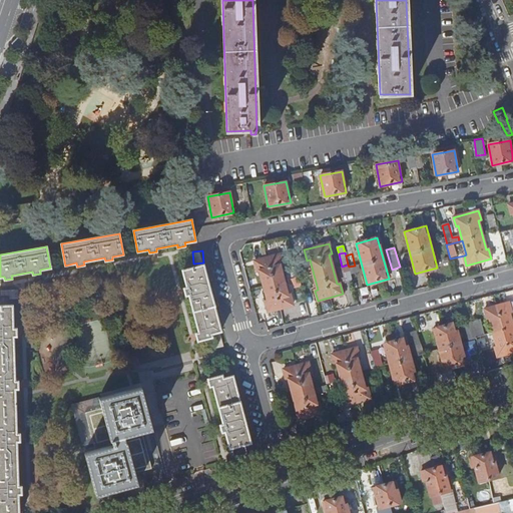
[(282,265),(279,254),(254,262),(258,272),(260,272),(268,301),(266,302),(269,312),(293,305),(290,295),(288,296),(280,266),(282,265)]
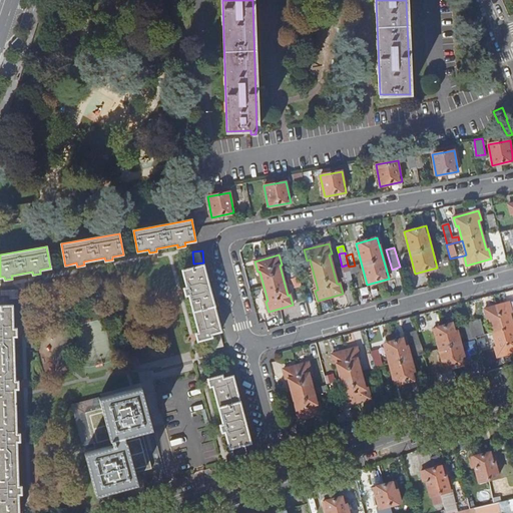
[(203,265),(182,271),(186,288),(183,289),(185,296),(188,295),(199,333),(195,334),(197,341),(211,337),(211,334),(220,332),(203,265)]
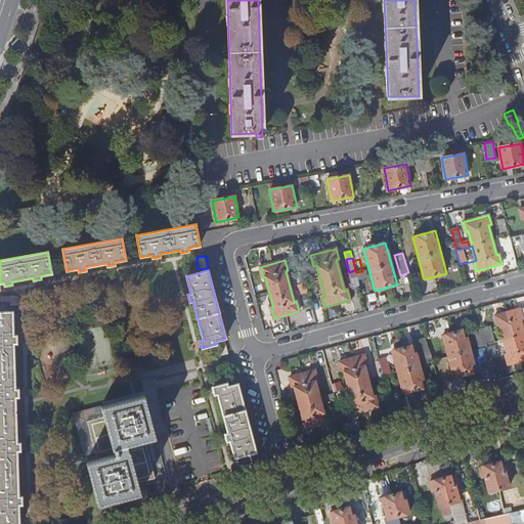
[(355,270),(349,272),(347,273),(351,288),(359,286),(358,281),(356,272),(355,270)]
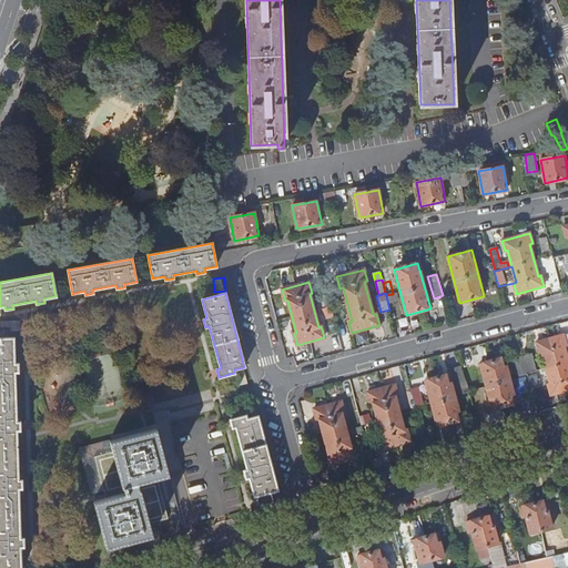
[(0,567),(20,567),(20,546),(23,546),(23,538),(20,538),(18,488),(21,488),(21,479),(18,479),(16,430),(20,429),(19,422),(16,422),(14,372),(18,372),(18,364),(14,364),(13,337),(9,337),(9,328),(0,328),(0,567)]
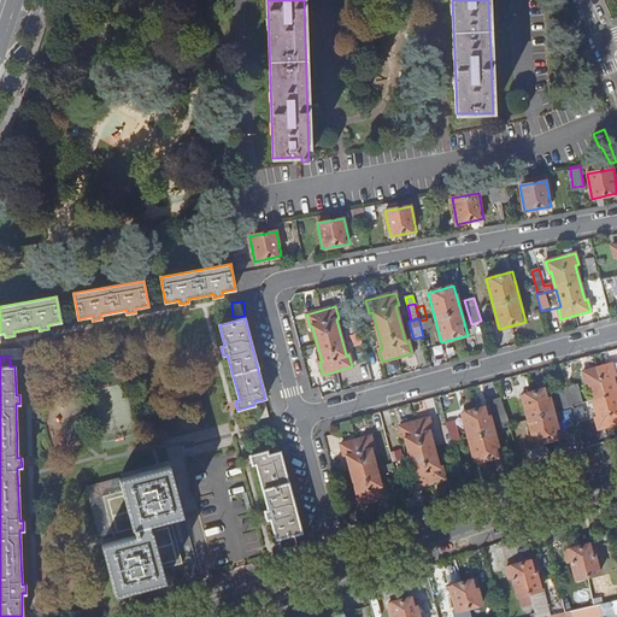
[(616,394),(612,376),(615,375),(612,364),(582,371),(586,383),(588,382),(598,417),(595,418),(598,429),(616,424),(616,394)]
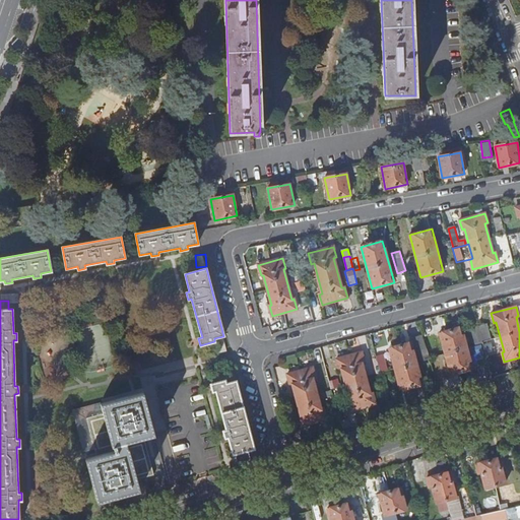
[(116,364),(106,322),(78,328),(88,371),(116,364)]
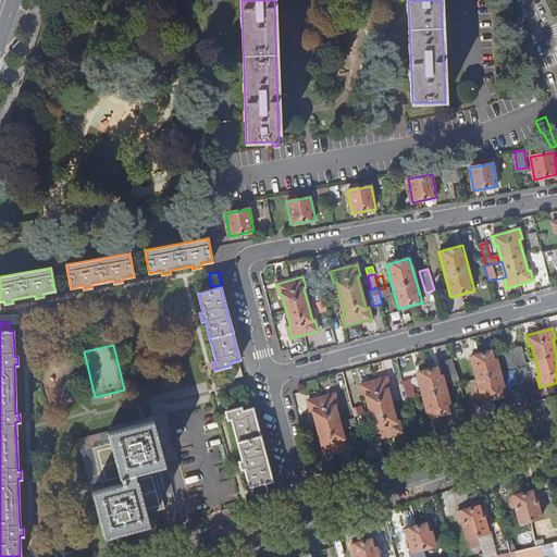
[(533,385),(522,347),(502,353),(507,371),(517,369),(517,367),(519,366),(525,388),(533,385)]
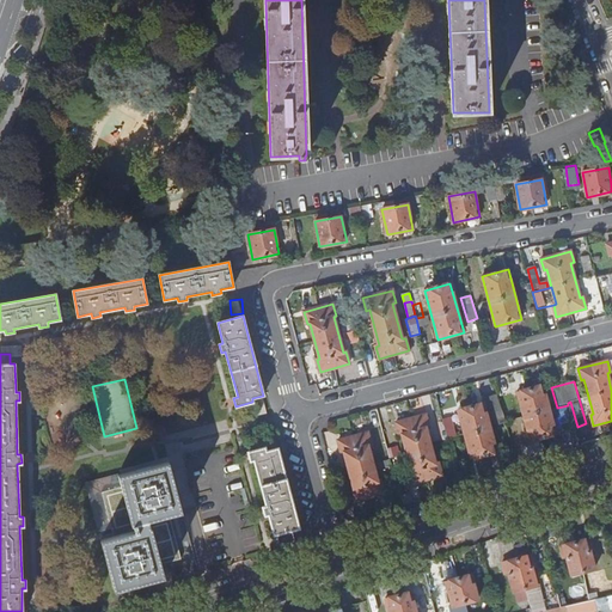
[(531,441),(556,434),(543,385),(518,392),(531,441)]
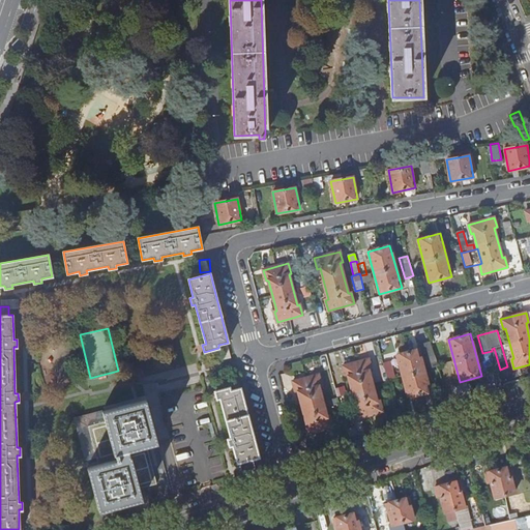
[(396,355),(408,398),(431,391),(424,371),(436,367),(430,343),(417,346),(418,349),(396,355)]
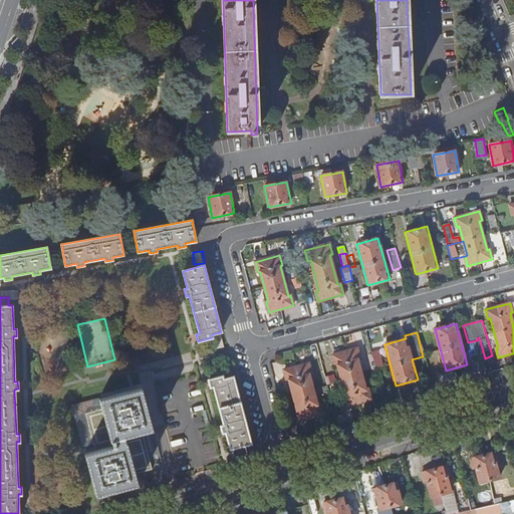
[(346,406),(370,400),(368,389),(365,390),(358,359),(360,358),(357,348),(332,355),(335,365),(337,364),(345,395),(343,396),(346,406)]
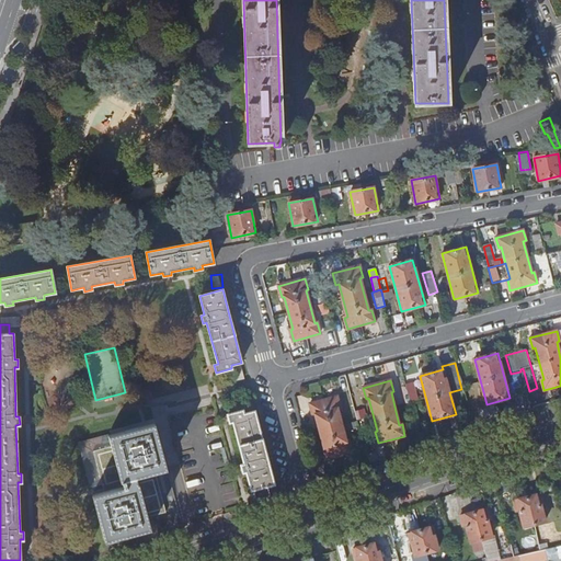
[(410,402),(418,400),(413,382),(405,385),(410,402)]
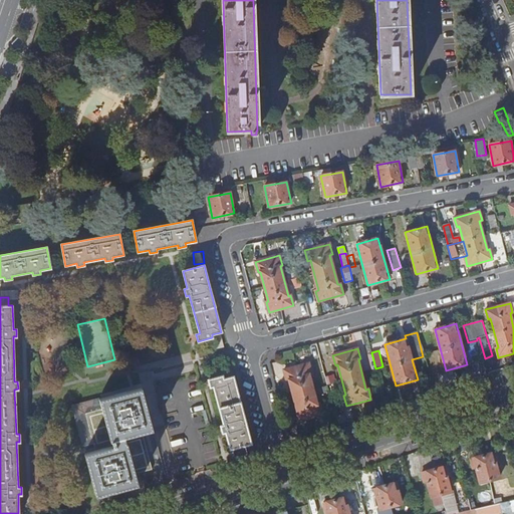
[(309,363),(284,370),(287,380),(289,379),(297,410),(295,410),(298,421),(322,414),(319,404),(317,405),(309,374),(311,373),(309,363)]
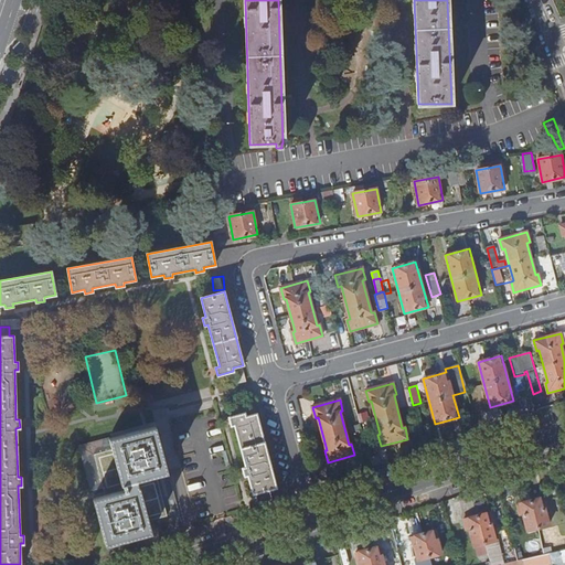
[(245,413),(228,417),(232,426),(235,425),(246,467),(243,468),(245,476),(248,475),(253,493),(256,493),(258,503),(272,499),(269,489),(276,487),(256,414),(246,416),(245,413)]
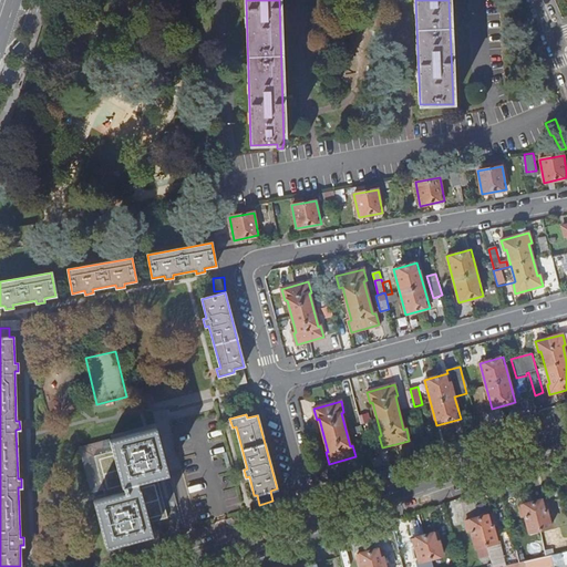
[(156,428),(110,440),(112,452),(144,443),(151,468),(154,468),(157,477),(168,474),(156,428)]
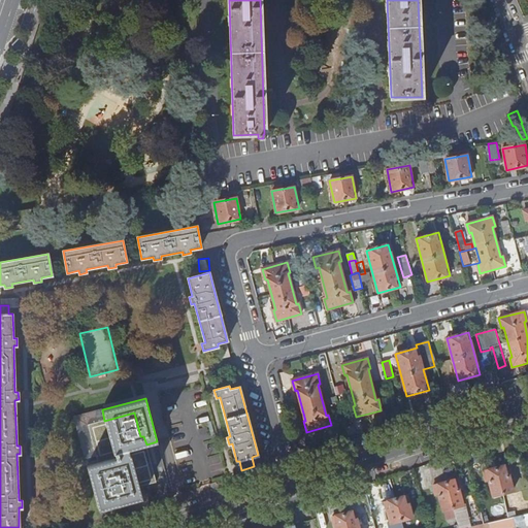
[(104,421),(88,425),(97,463),(99,471),(102,470),(109,495),(139,487),(156,483),(146,444),(143,436),(140,436),(134,413),(104,421)]
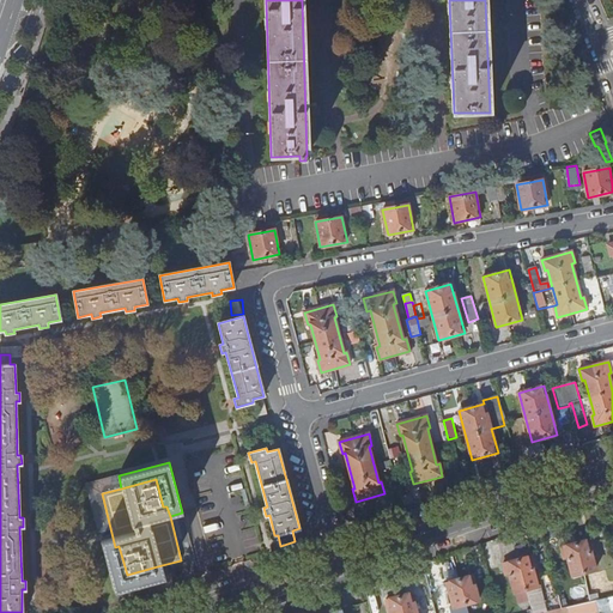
[(113,538),(101,541),(114,592),(164,578),(162,565),(127,575),(119,546),(115,547),(113,538)]
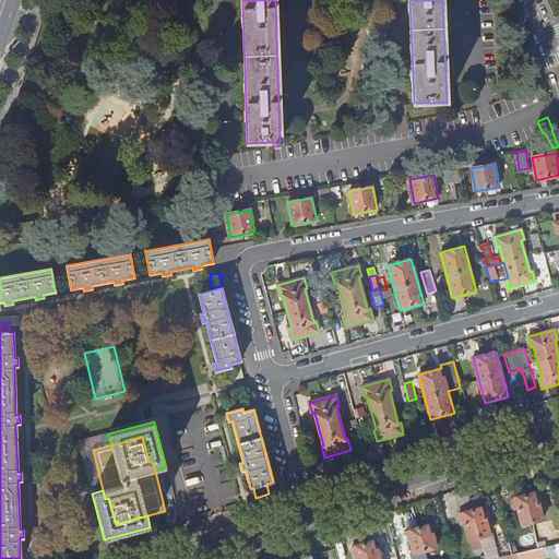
[(516,510),(521,526),(531,524),(544,521),(544,520),(542,520),(538,504),(540,503),(538,492),(510,499),(513,511),(516,510)]
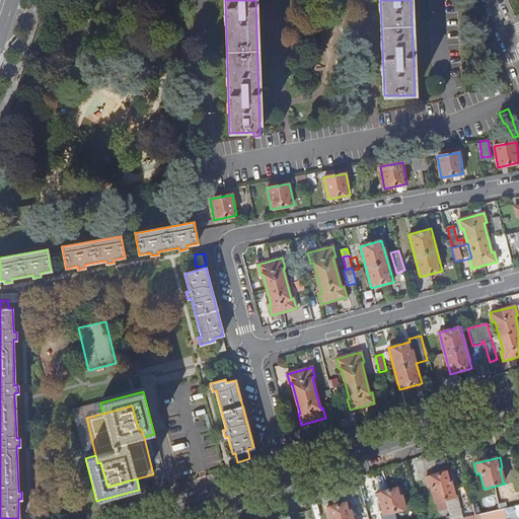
[(457,518),(460,518),(461,518),(456,497),(454,498),(450,483),(453,482),(450,471),(425,477),(428,488),(430,488),(434,503),(444,500),(448,518),(457,518)]
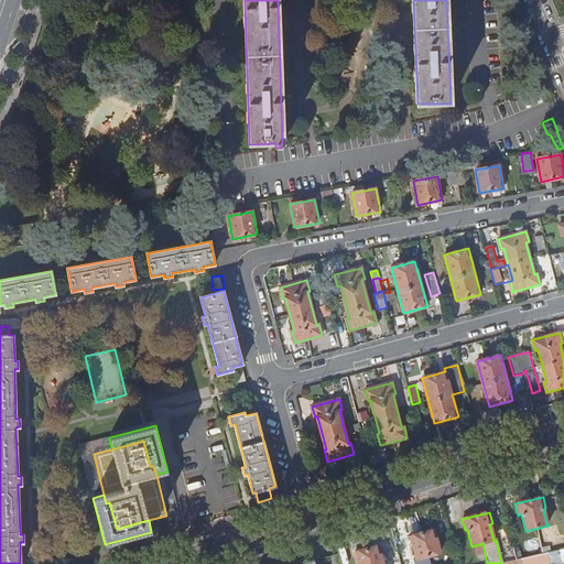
[(535,529),(538,535),(538,537),(551,532),(549,525),(535,529)]
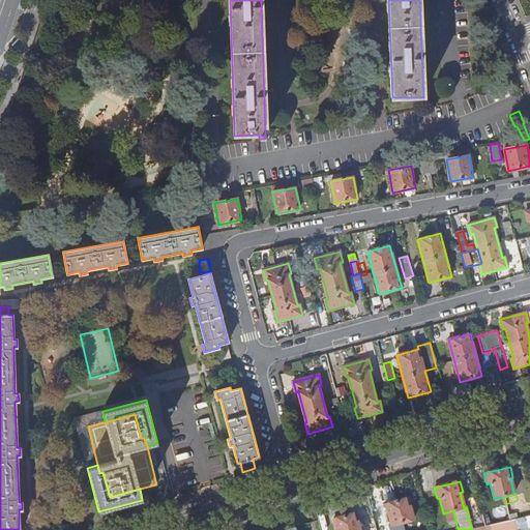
[(503,497),(494,499),(495,506),(505,503),(503,497)]
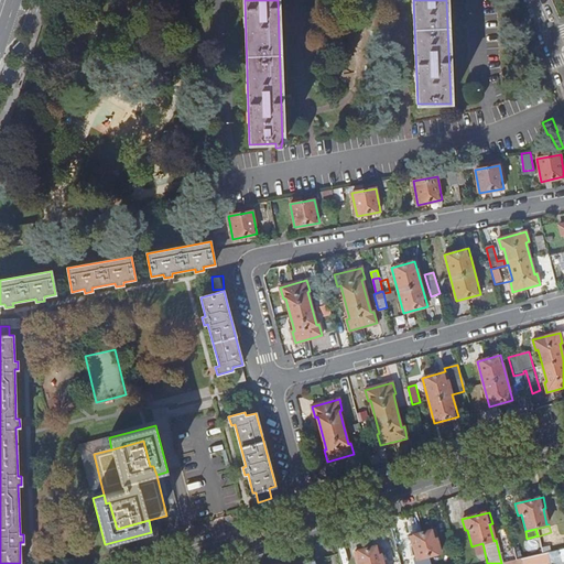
[(431,563),(429,556),(441,553),(435,530),(411,537),(418,560),(415,560),(415,563),(431,563)]
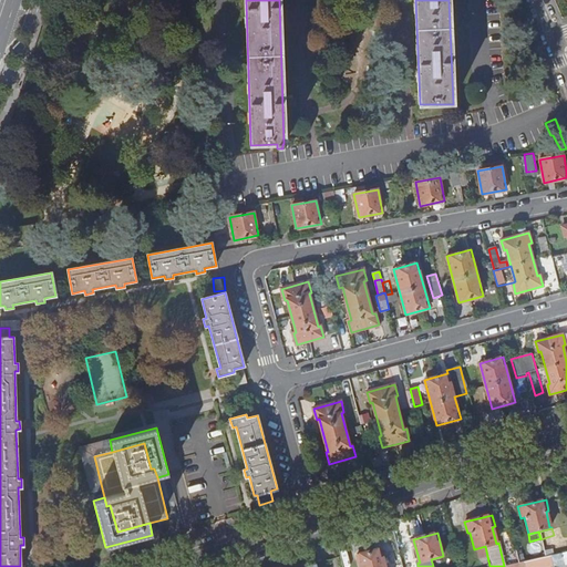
[(384,566),(381,549),(357,555),(360,566),(384,566)]
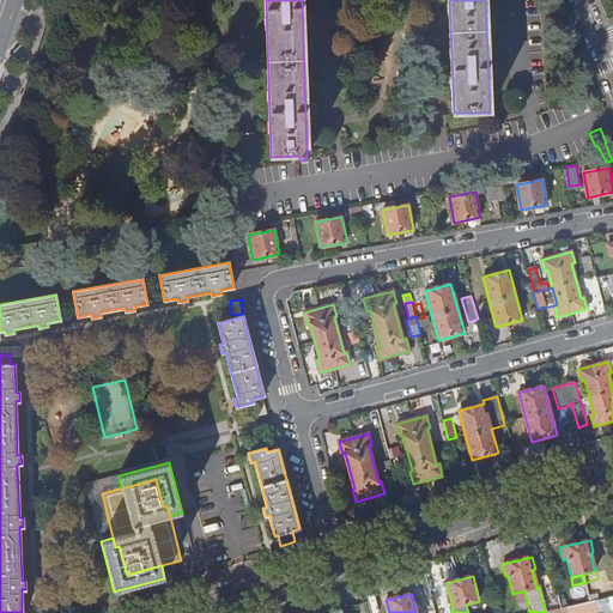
[(607,607),(605,599),(595,601),(598,610),(607,607)]
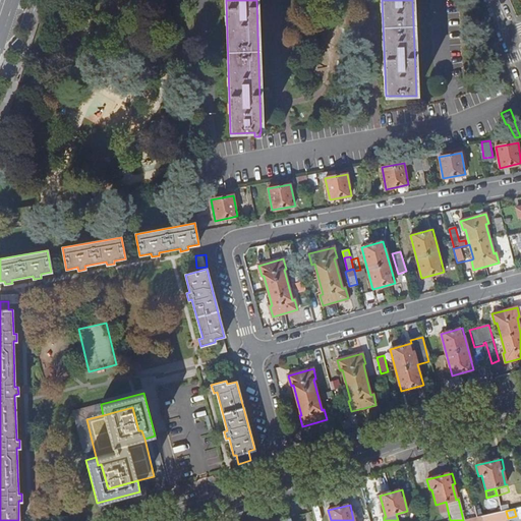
[(508,518),(506,511),(481,516),(482,520),(499,520),(508,519),(508,518)]
